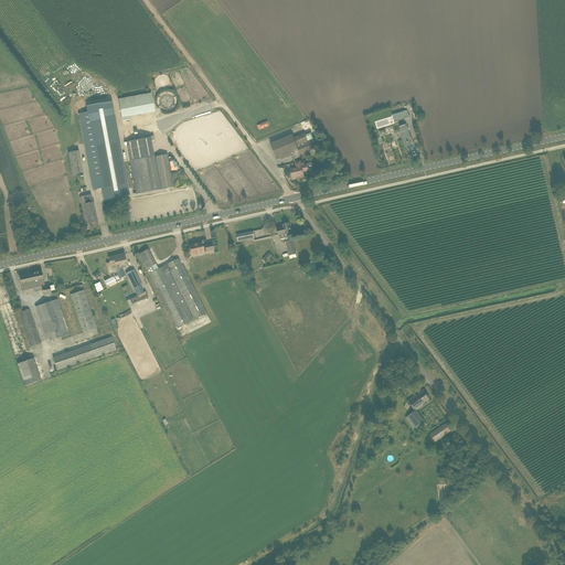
[(151,93),(138,96),(141,115),(155,112),(151,93)]
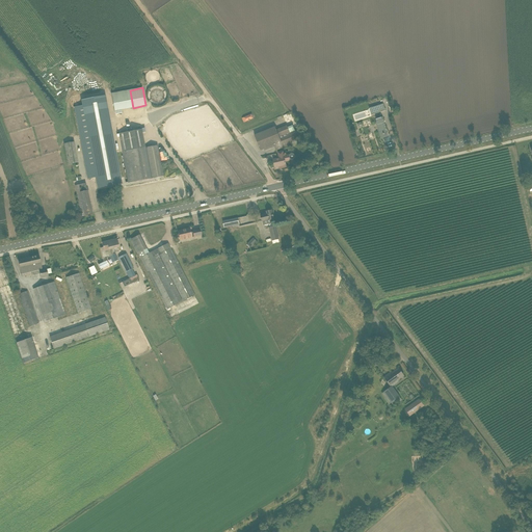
[(117,92),(111,94),(114,111),(121,110),(117,92)]
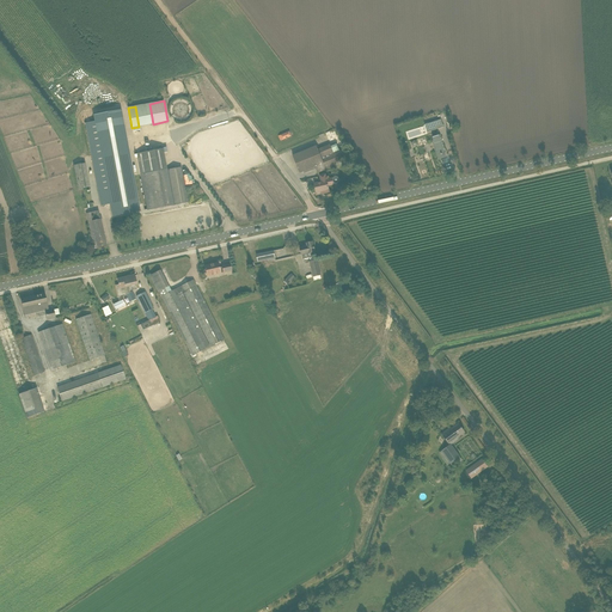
[(95,122),(85,123),(101,206),(110,204),(112,216),(140,212),(121,109),(93,115),(95,122)]
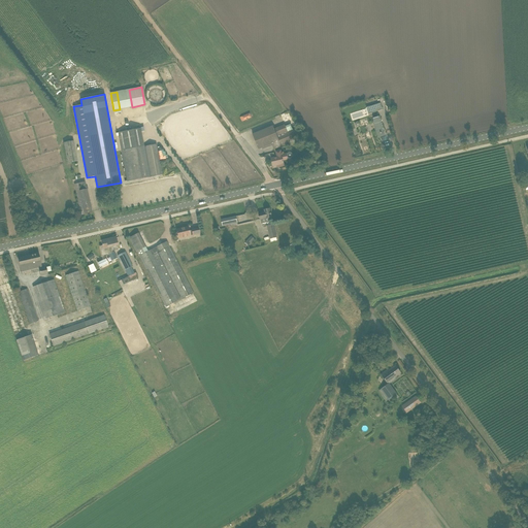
[(368,114),(383,109),(381,103),(366,108),(368,114)]
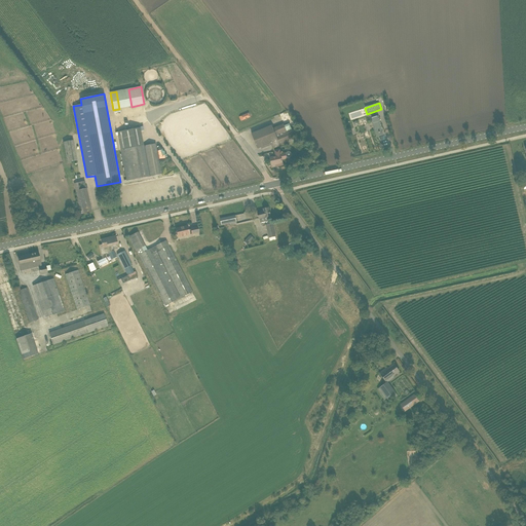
[(249,113),(239,117),(240,119),(241,121),(251,117),(251,116),(249,113)]
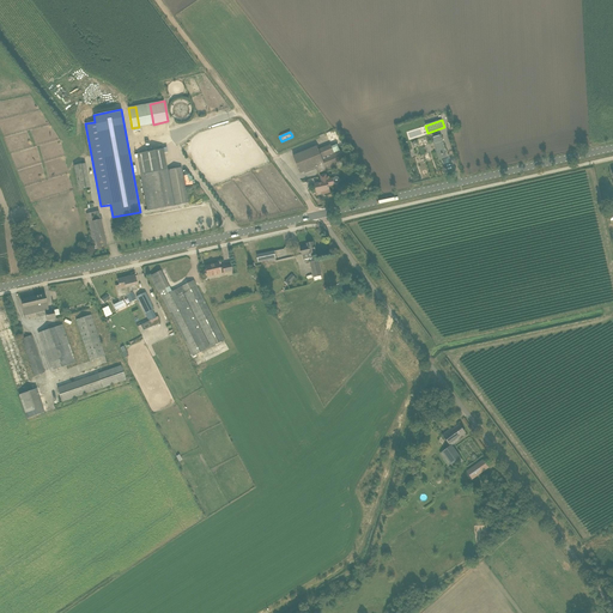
[(434,138),(438,156),(442,155),(442,156),(443,155),(447,153),(447,152),(447,151),(445,149),(441,135),(434,138)]
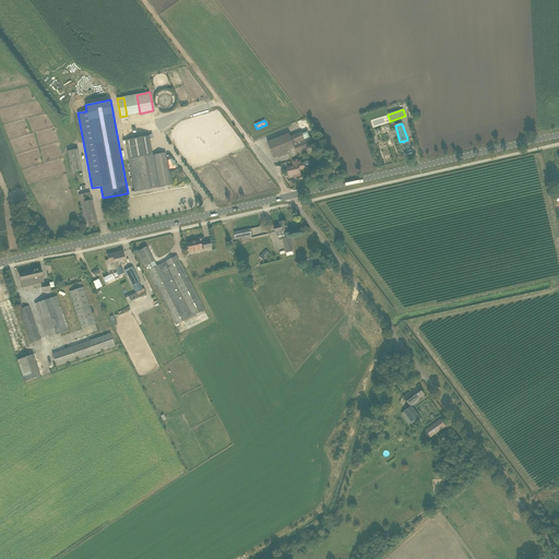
[(278,158),(288,154),(289,157),(319,145),(316,134),(305,139),(301,132),(290,137),(289,133),(268,142),(274,158),(277,157),(278,158)]
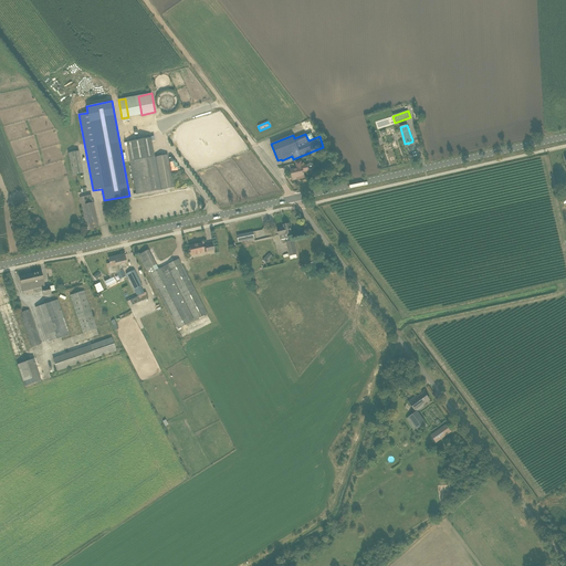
[(136,195),(174,188),(167,155),(154,157),(150,138),(126,143),(136,195)]
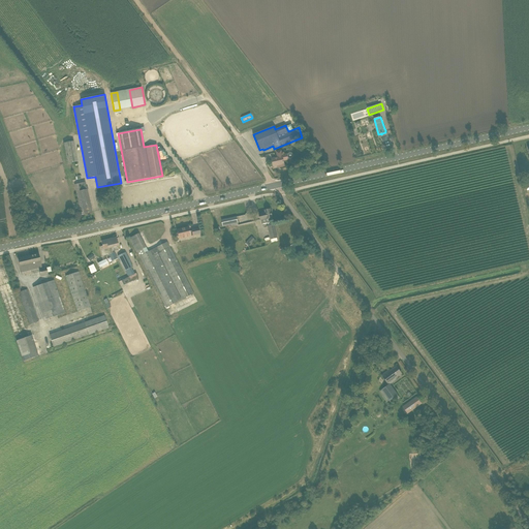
[(74,141),(64,143),(67,163),(78,161),(74,141)]
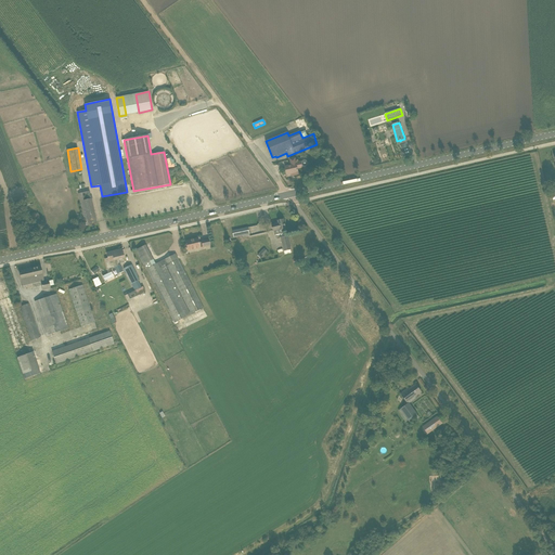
[(292,165),(285,167),(286,175),(293,173),(293,176),(298,175),(297,168),(302,167),(304,167),(305,167),(307,166),(308,166),(308,164),(308,163),(307,162),(305,160),(304,160),(302,162),(296,164),(295,158),(291,159),(292,165)]
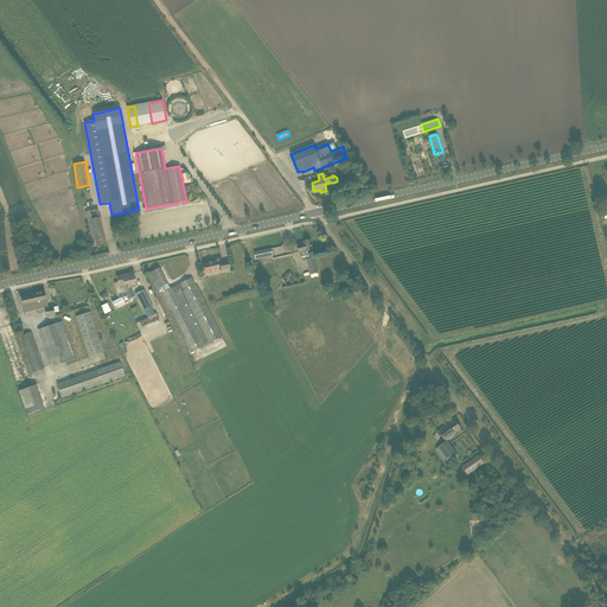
[(96,246),(106,243),(103,235),(97,209),(89,211),(91,219),(88,221),(93,241),(96,240),(96,246)]
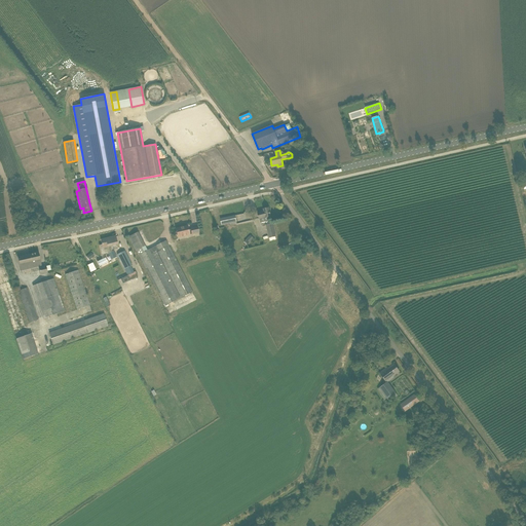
[(269,221),(268,217),(271,217),(269,208),(263,210),(264,212),(258,213),(259,219),(260,219),(261,223),(269,221)]
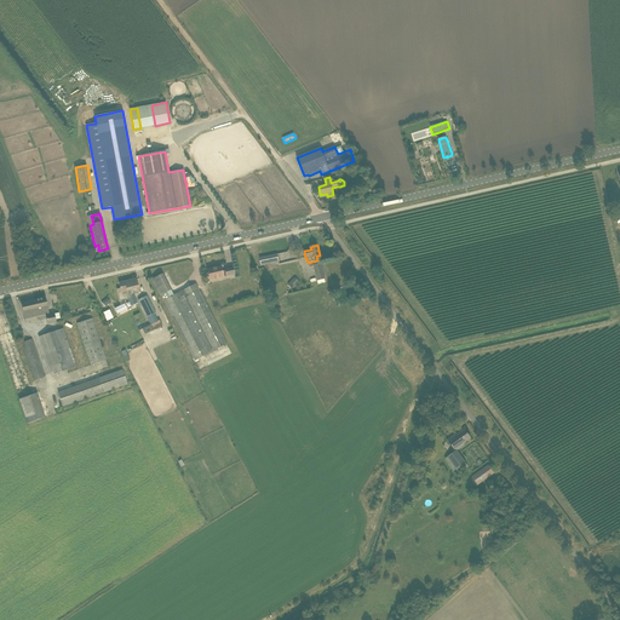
[(323,274),(321,264),(314,265),(319,285),(326,282),(323,274)]
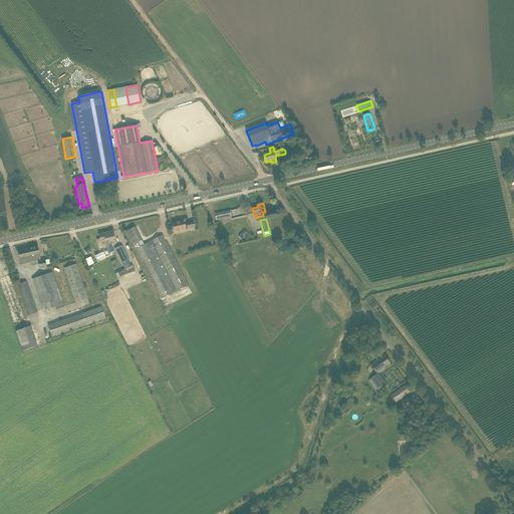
[(174,232),(194,227),(193,222),(186,223),(187,225),(184,225),(183,221),(172,223),(174,232)]
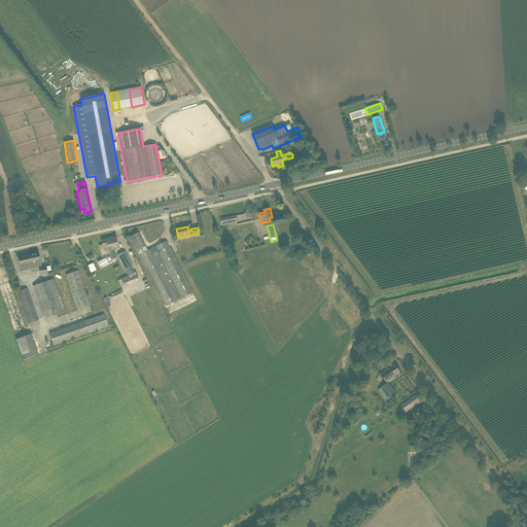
[(136,251),(144,246),(138,233),(129,238),(136,251)]
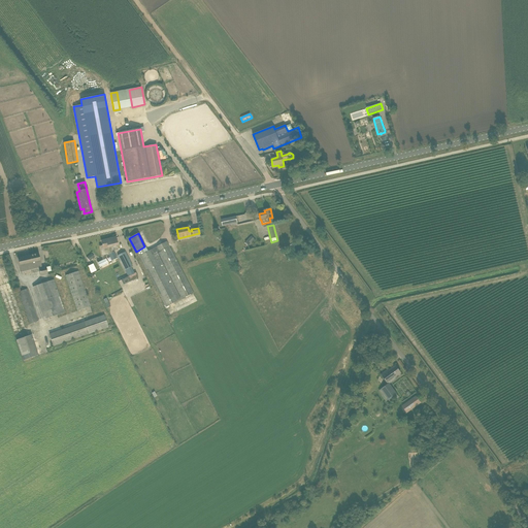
[(249,245),(255,239),(252,236),(245,242),(249,245)]
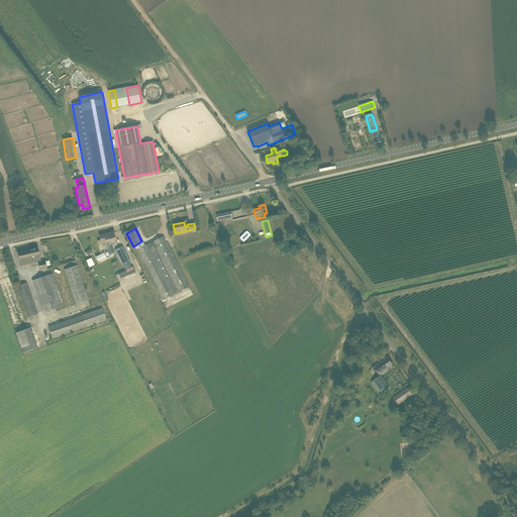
[(100,240),(98,241),(100,251),(106,249),(106,248),(110,246),(110,245),(114,244),(113,240),(115,240),(115,237),(113,232),(99,236),(100,240)]
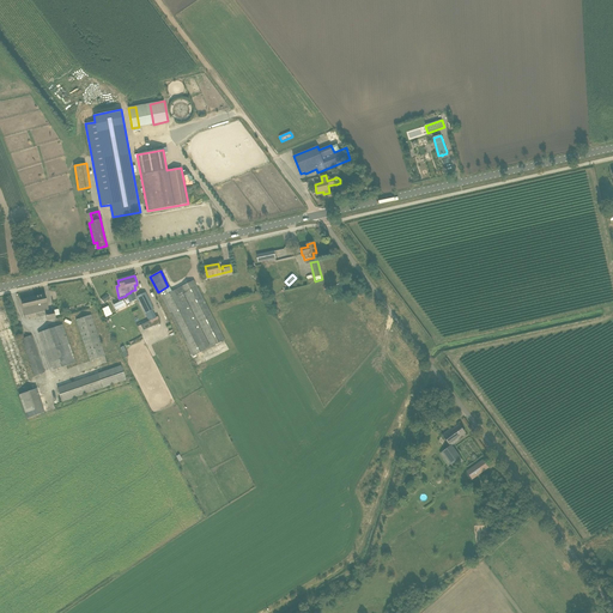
[(161,296),(192,357),(224,340),(193,280),(161,296)]
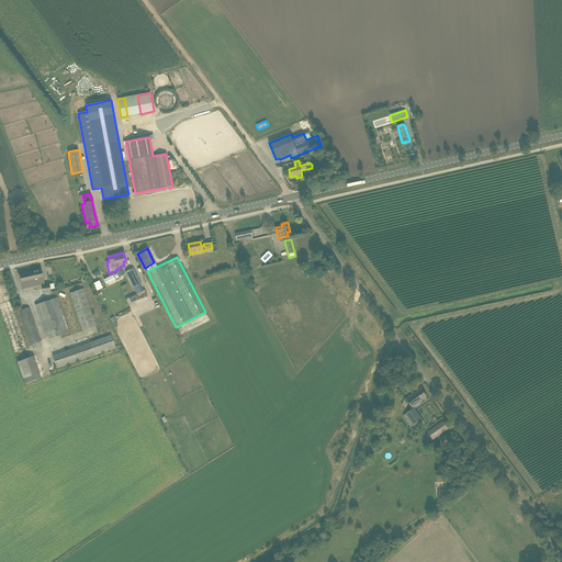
[(121,268),(120,268),(115,270),(115,271),(119,278),(125,276),(121,268)]
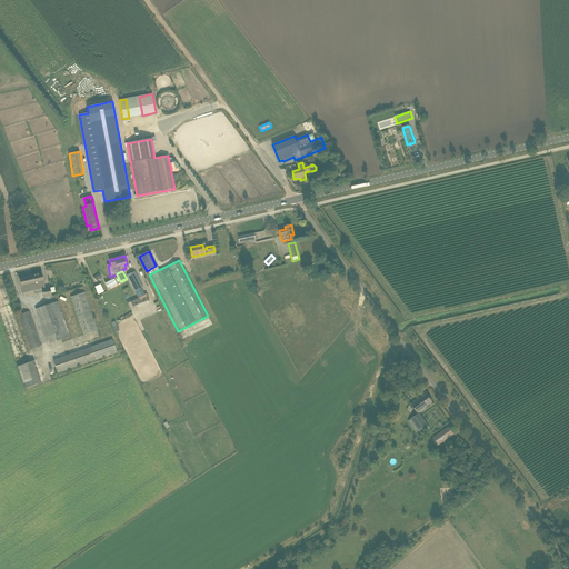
[(143,287),(135,271),(127,276),(135,291),(143,287)]
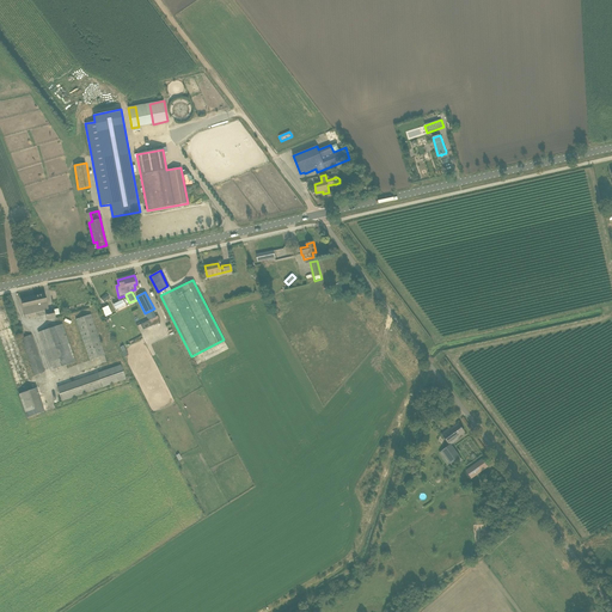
[(44,294),(20,300),(24,316),(44,311),(47,320),(55,318),(53,310),(48,311),(44,294)]
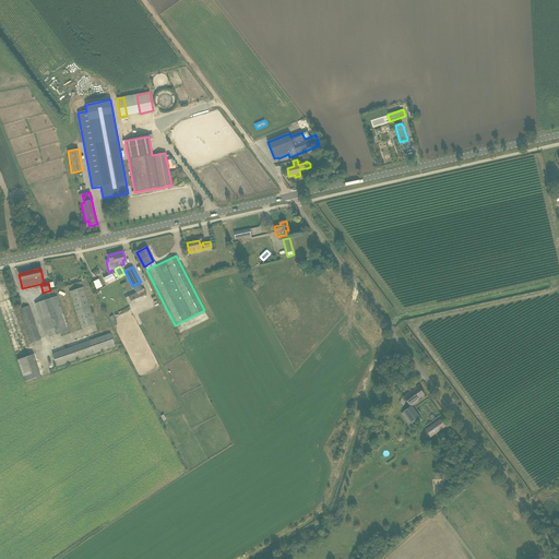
[(113,274),(104,278),(106,283),(115,278),(113,274)]
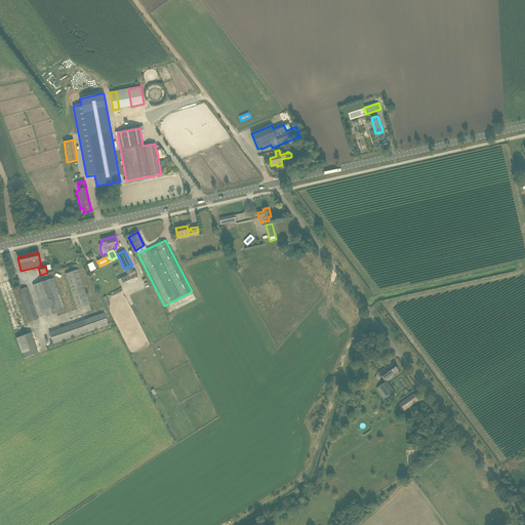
[(90,272),(96,269),(93,261),(87,265),(90,272)]
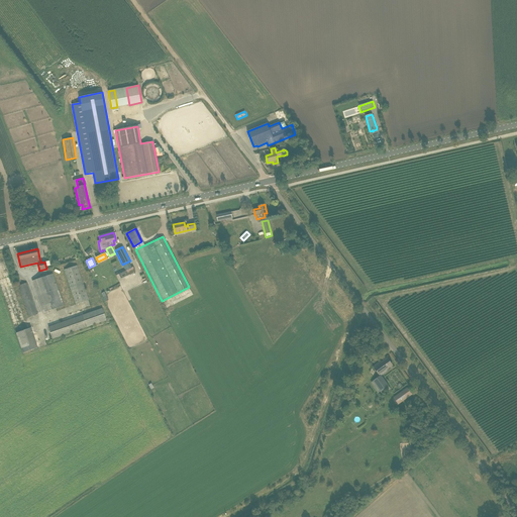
[(88,301),(76,266),(64,270),(76,305),(88,301)]
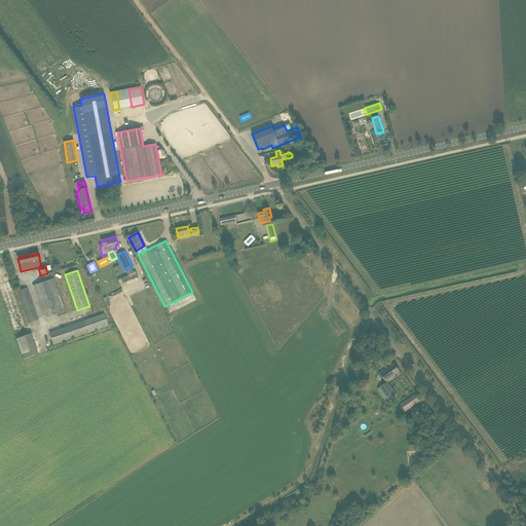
[(120,278),(123,285),(138,276),(135,271),(120,278)]
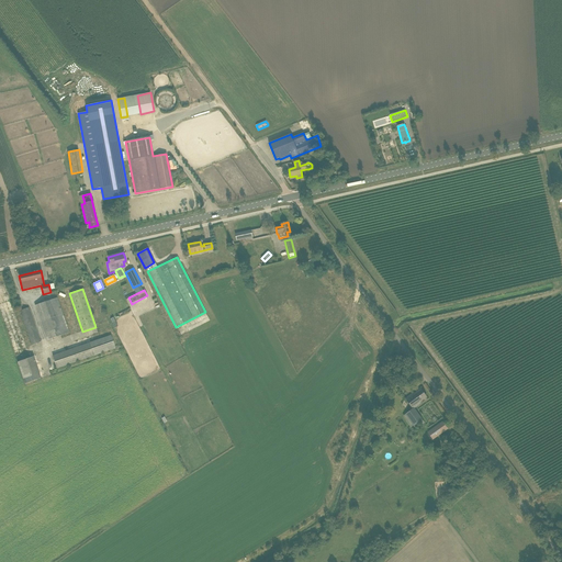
[(56,298),(34,305),(47,340),(69,333),(56,298)]
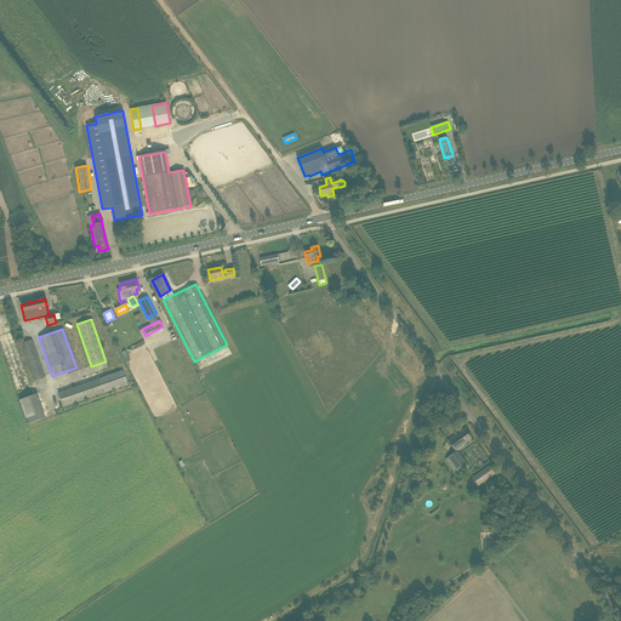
[(32,340),(22,343),(35,382),(45,379),(32,340)]
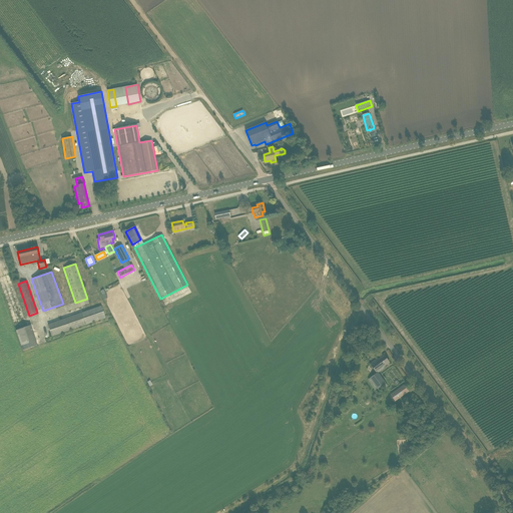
[(52,336),(105,318),(101,307),(48,325),(52,336)]
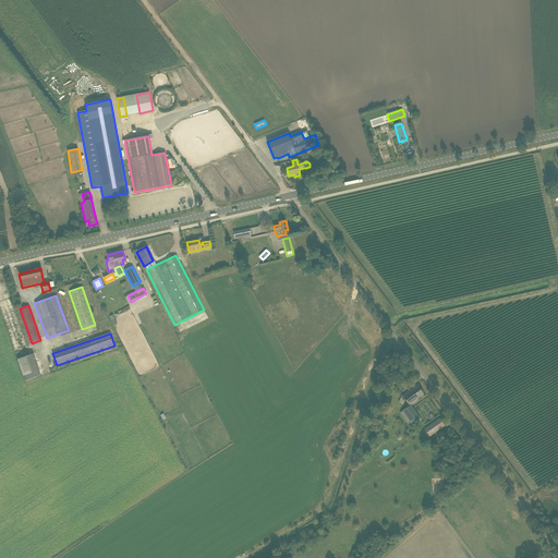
[(34,353),(17,359),(24,380),(41,375),(34,353)]
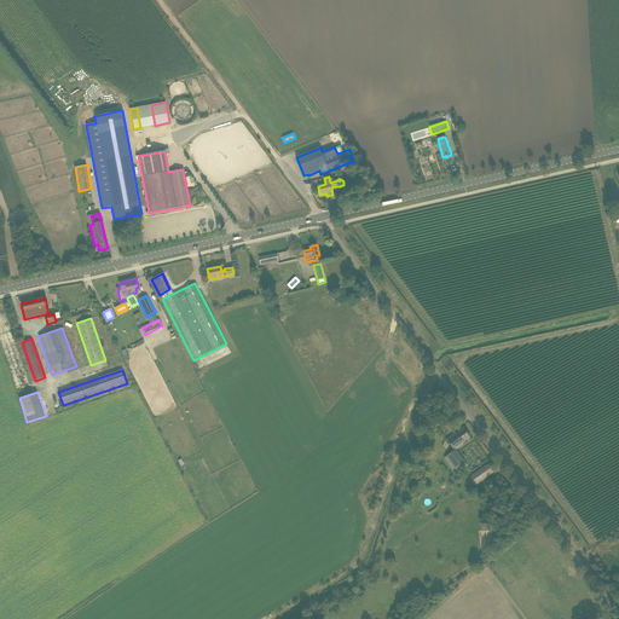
[(457,434),(456,433),(449,439),(456,449),(463,444),(462,443),(469,438),(463,429),(457,434)]
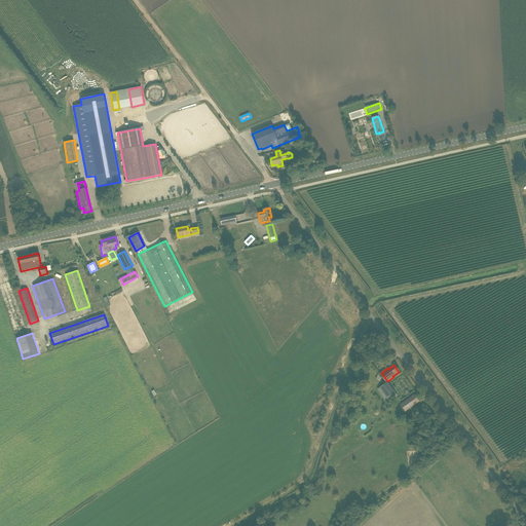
[(387,399),(389,402),(398,396),(387,381),(377,389),(384,401),(387,399)]
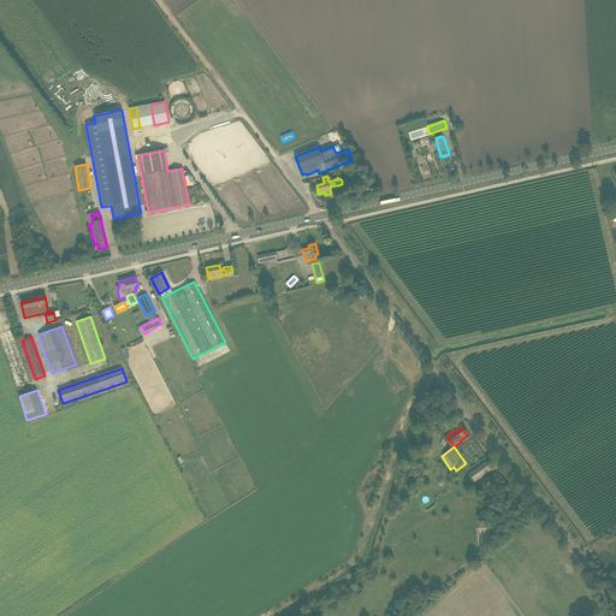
[(485,463),(480,467),(480,466),(469,474),(474,481),(486,474),(485,473),(490,471),(485,463)]
